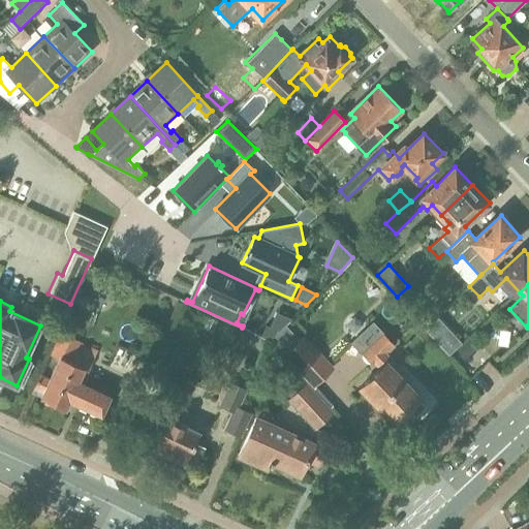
[(396,346),(382,332),(371,320),(349,341),(372,366),(374,364),(379,369),(361,386),(394,421),(407,408),(415,416),(427,406),(418,398),(419,397),(407,382),(409,380),(400,371),(402,368),(389,353),(396,346)]
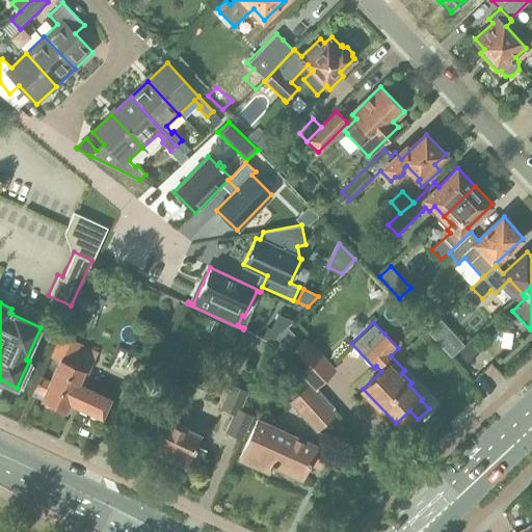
[(85,372),(89,373),(96,361),(91,358),(95,350),(81,344),(82,343),(61,334),(51,356),(60,361),(51,380),(42,376),(32,395),(43,399),(68,410),(71,402),(103,417),(112,397),(80,382),(85,372)]
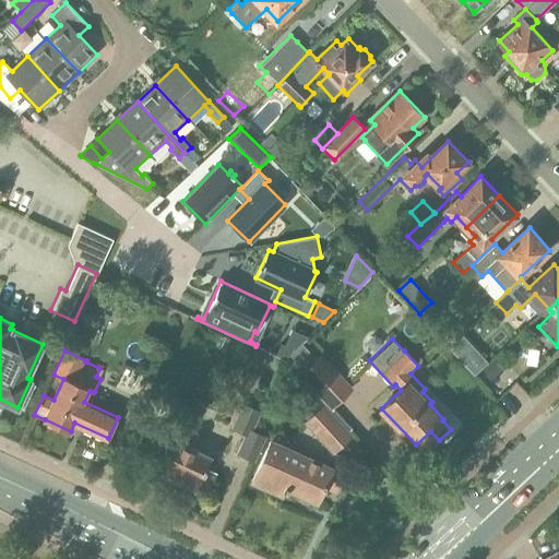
[(298,375),(313,391),(334,371),(320,356),(298,375)]
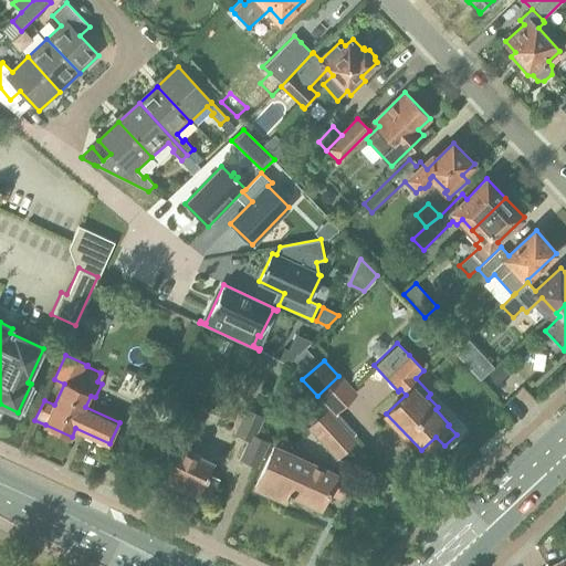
[(517,383),(501,399),(516,415),(532,398),(517,383)]
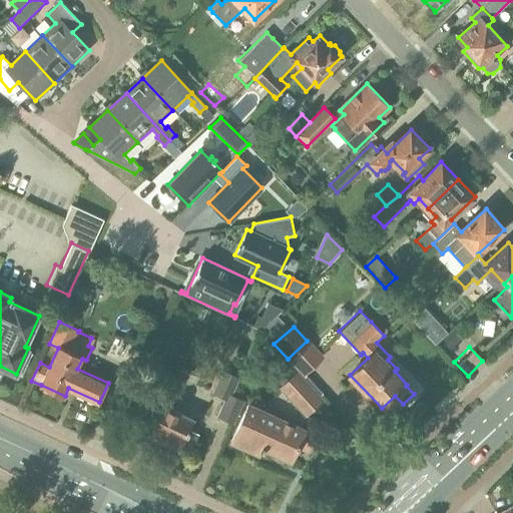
[(298,371),(279,388),(306,418),(325,400),(298,371)]
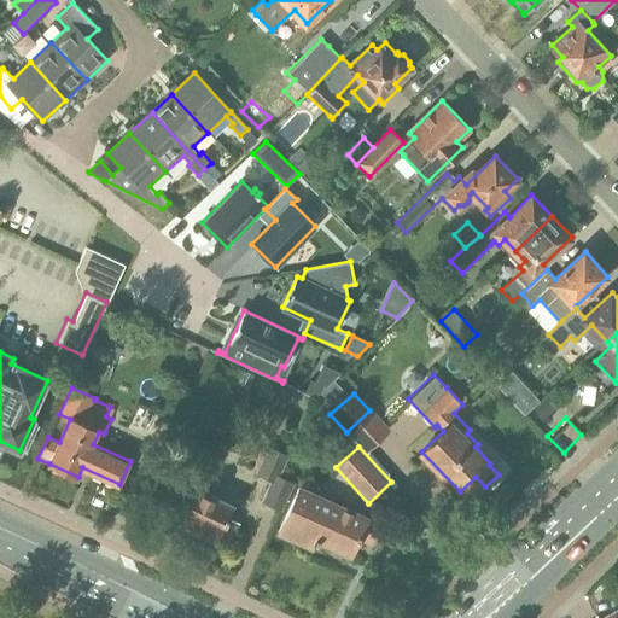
[(278,511),(292,484),(277,476),(286,456),(269,448),(256,474),(270,482),(260,502),(278,511)]
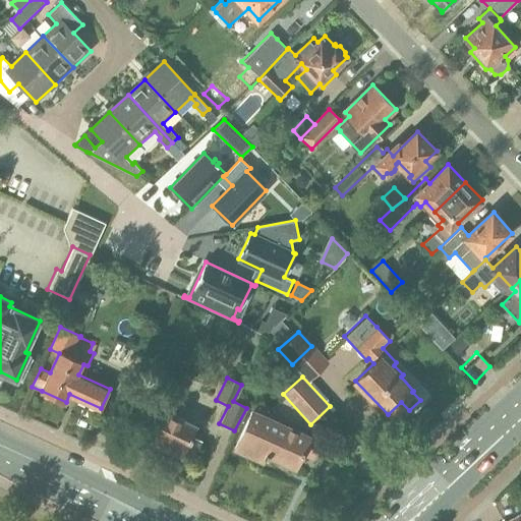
[(193,460),(203,441),(192,436),(196,425),(161,409),(166,398),(147,389),(142,397),(148,400),(136,424),(148,430),(148,429),(165,438),(162,445),(183,455),(182,456),(193,460)]
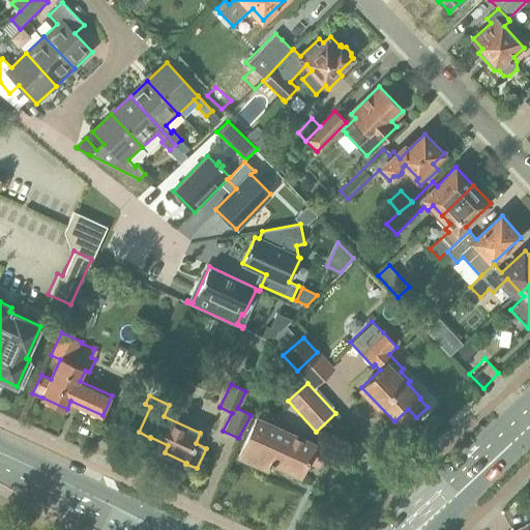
[(271,462),(301,476),(307,463),(318,468),(327,448),(317,443),(316,445),(257,418),(240,455),(268,469),(271,462)]
